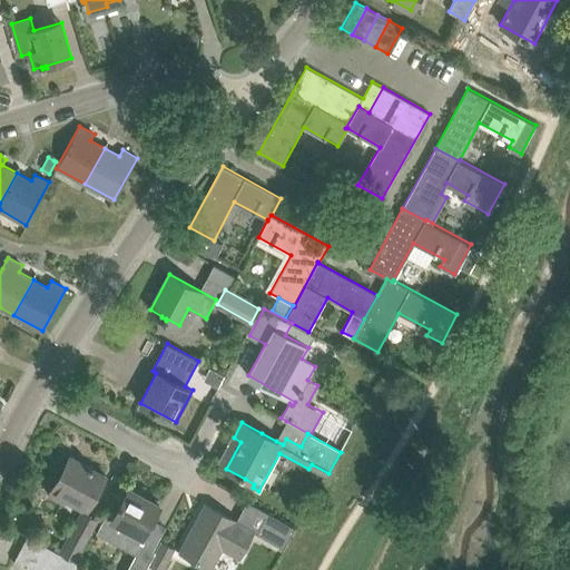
[(68,493),(66,498),(87,510),(106,475),(70,457),(55,485),(68,493)]
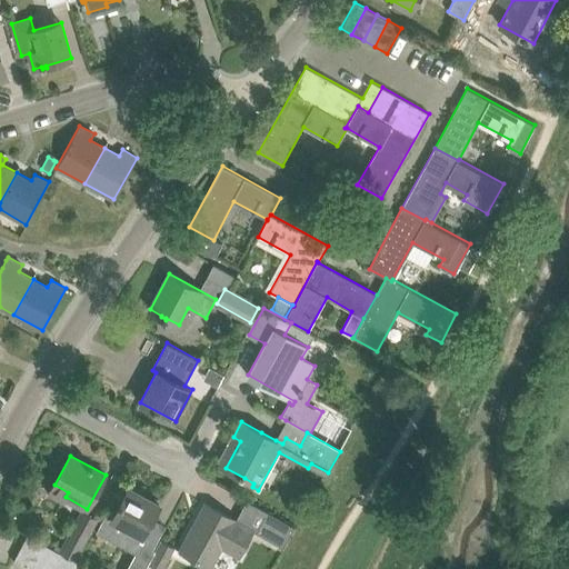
[(112,518),(106,513),(96,531),(119,543),(123,535),(137,541),(141,533),(142,535),(159,503),(129,487),(112,518)]
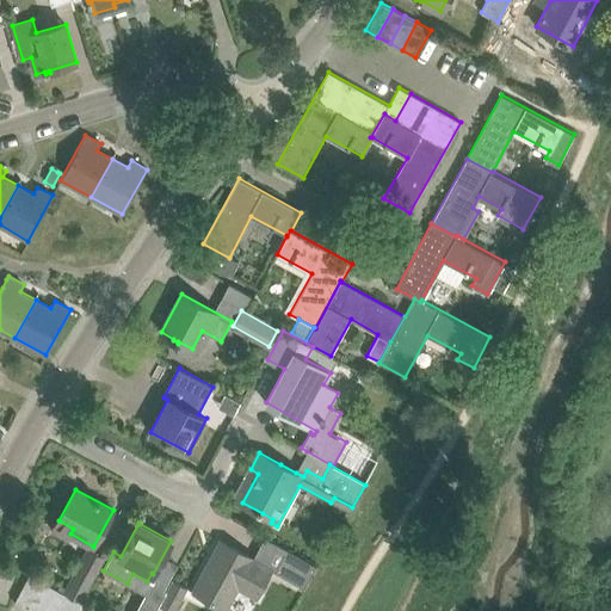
[(271,569),(253,559),(221,541),(193,591),(224,608),(239,582),(258,593),(271,569)]
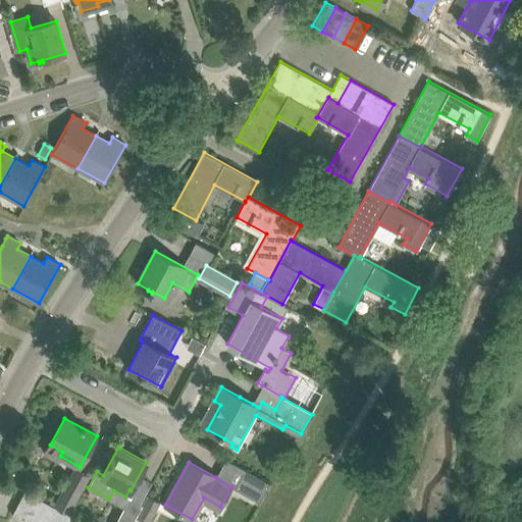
[(74,468),(55,505),(68,512),(88,475),(74,468)]
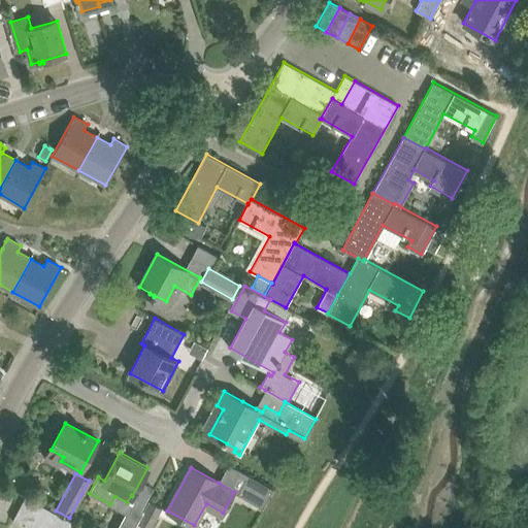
[(249,474),(238,494),(263,507),(273,489),(249,474)]
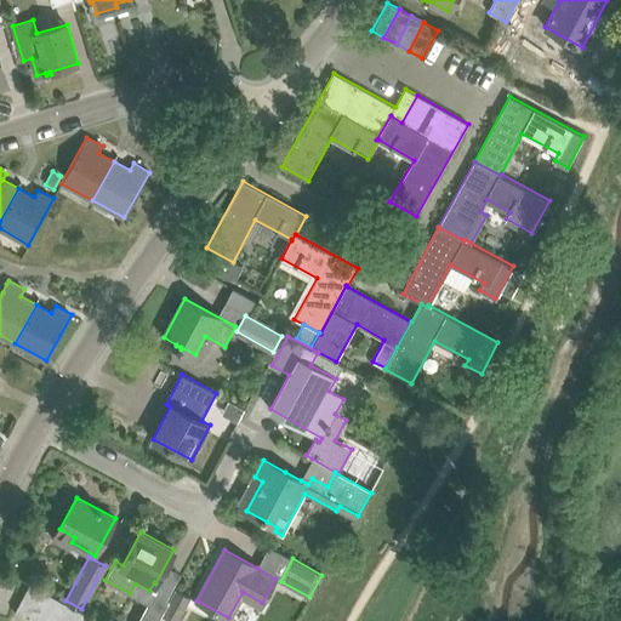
[(15,613),(28,619),(43,591),(30,584),(15,613)]
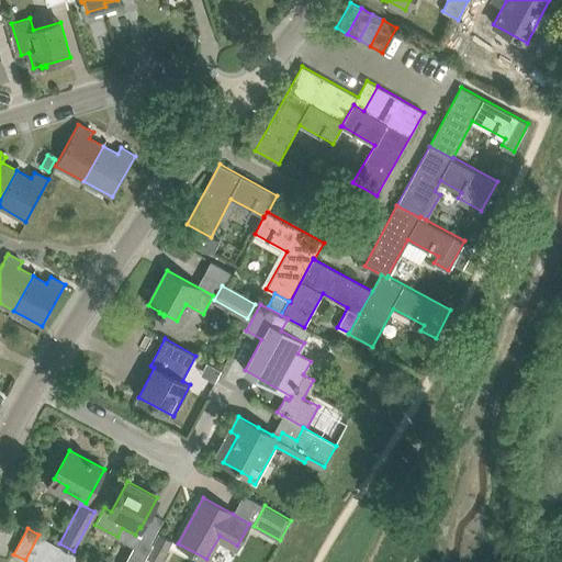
[(154,543),(146,557),(156,561),(161,561),(172,541),(159,534),(154,543)]
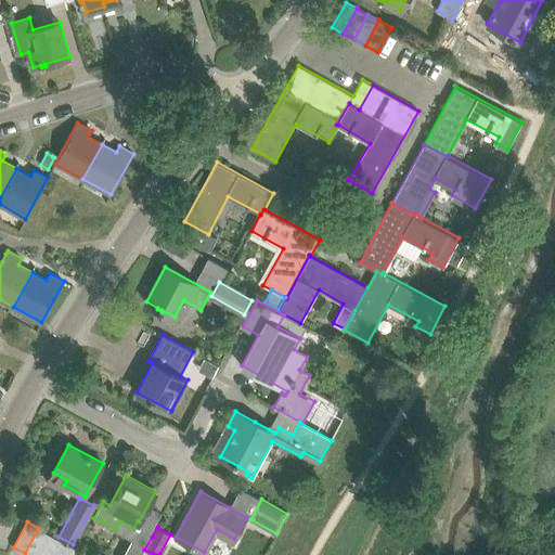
[(38,554),(50,534),(38,528),(25,553),(27,554),(38,554)]
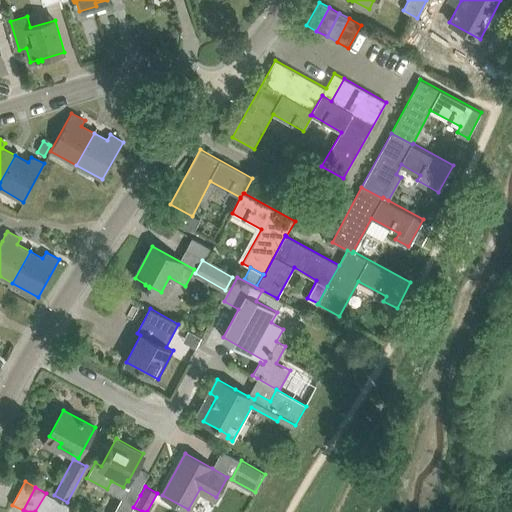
[(114,511),(130,511),(133,507),(140,495),(127,489),(114,511)]
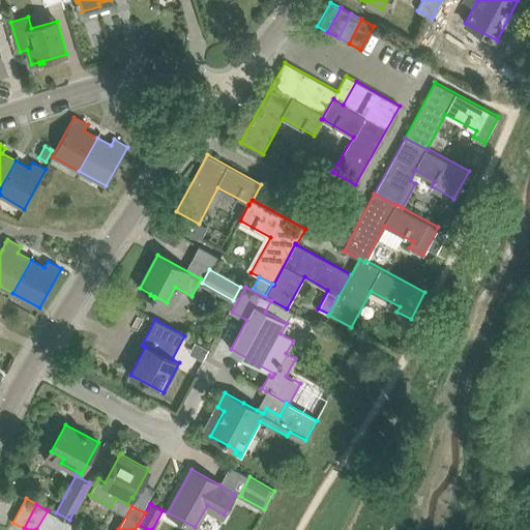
[(49,529),(57,516),(48,510),(36,529),(49,529)]
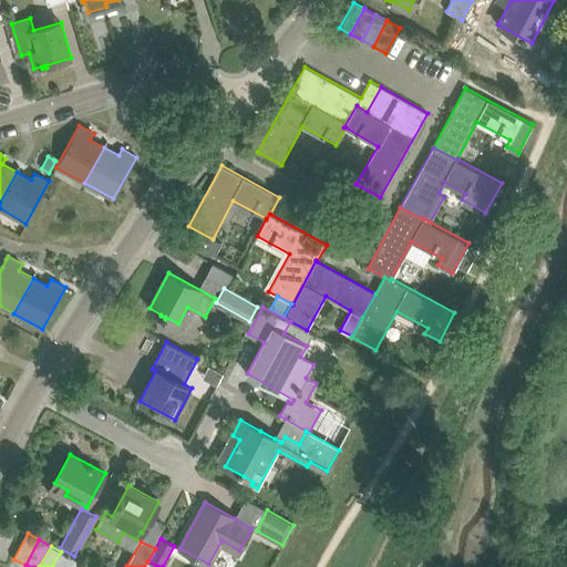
[(68,566),(73,558),(61,552),(52,566),(68,566)]
